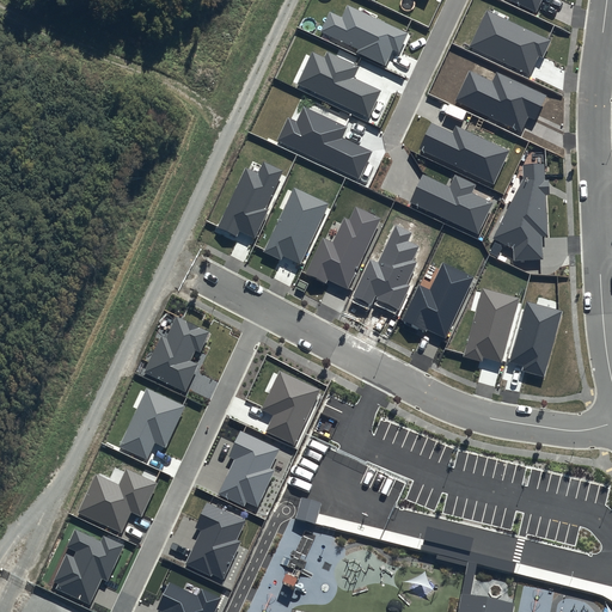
[(508,0),(509,0),(537,13),(542,0),(508,0)]
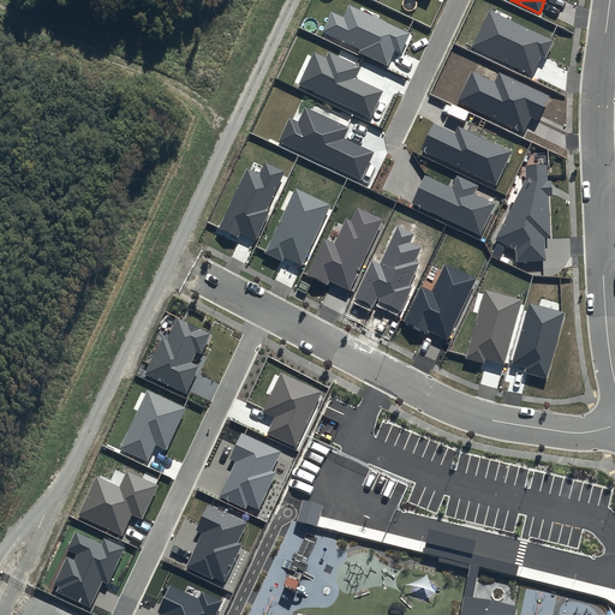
[(411,33),(350,5),(344,17),(332,12),(322,31),(360,49),(358,53),(388,66),(395,51),(401,53),(411,33)]
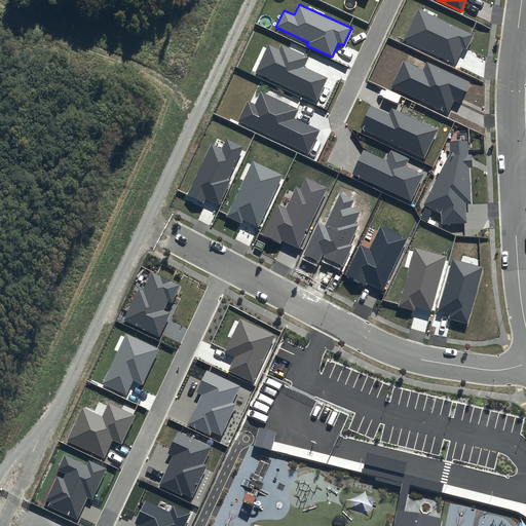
[(474,35),(418,9),(404,40),(456,64),(463,48),(467,50),(474,35)]
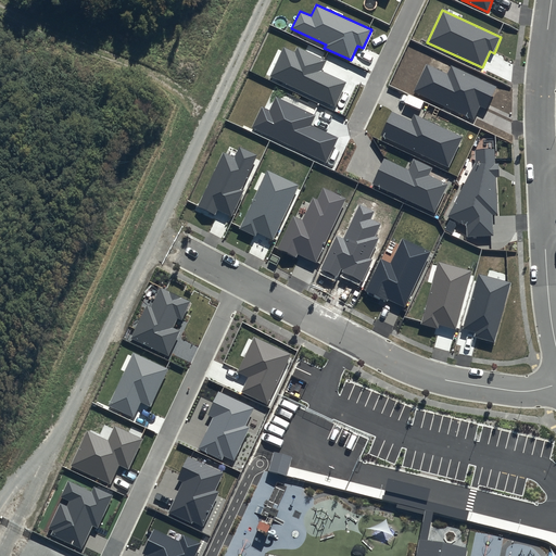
[(326,61),(298,48),(295,52),(283,47),(269,76),(336,108),(348,83),(321,71),(326,61)]
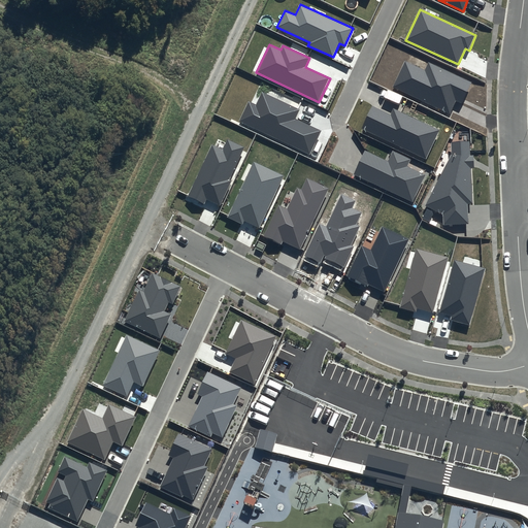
[(472,83),(429,62),(424,70),(404,61),(393,87),(450,113),(456,101),(462,104),(472,83)]
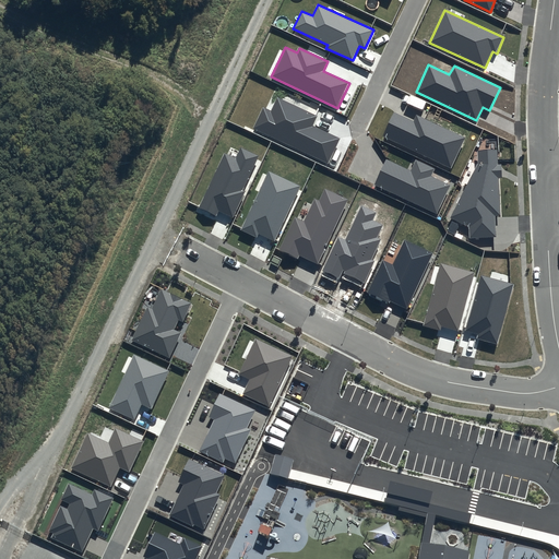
[(318,116),(277,97),(271,111),(263,107),(252,129),(329,164),(340,139),(313,126),(318,116)]
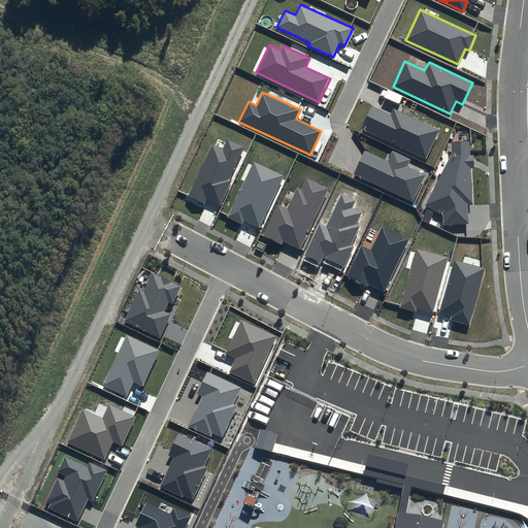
[(439,130),(393,108),(391,114),(372,105),(361,129),(426,159),(439,130)]
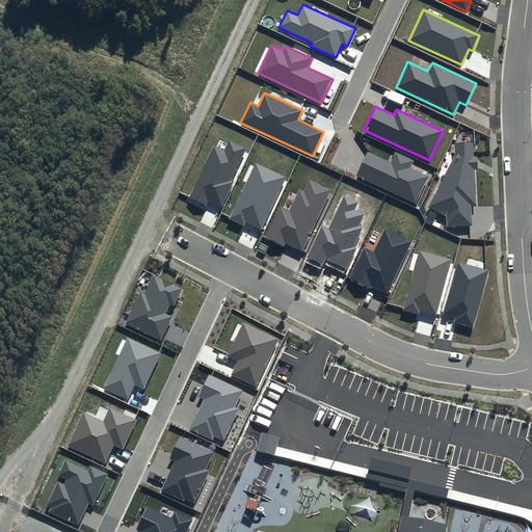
[(232,182),(246,148),(229,139),(223,151),(213,145),(189,197),(206,206),(208,201),(221,207),(233,182),(232,182)]
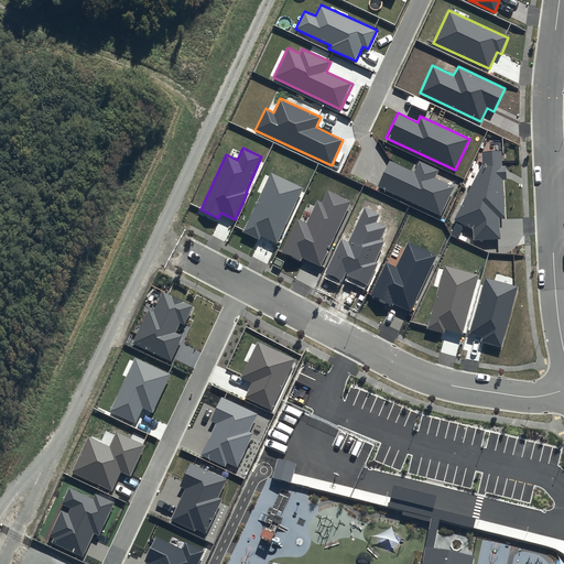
[(483,165),(455,219),(473,228),(474,241),(501,239),(500,217),(505,217),(502,180),(507,179),(506,166),(502,166),(501,151),(481,152),(483,165)]
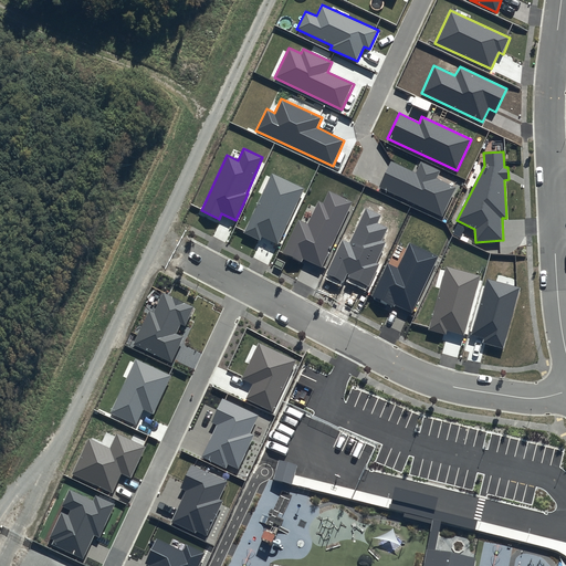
[(440,170),(421,161),(416,173),(391,161),(379,187),(442,217),(456,188),(437,179),(440,170)]
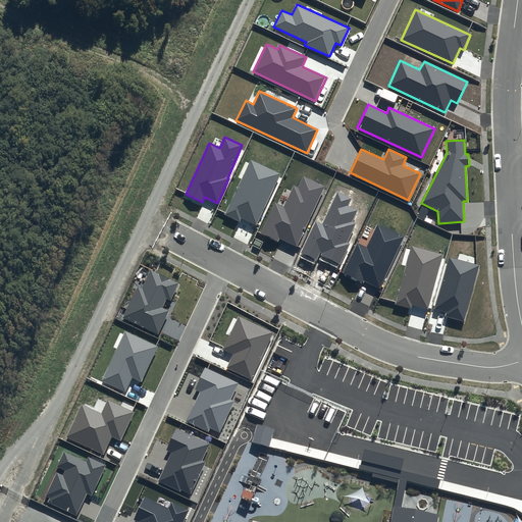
[(256,225),(280,173),(251,160),(225,215),(240,222),(242,218),(256,225)]
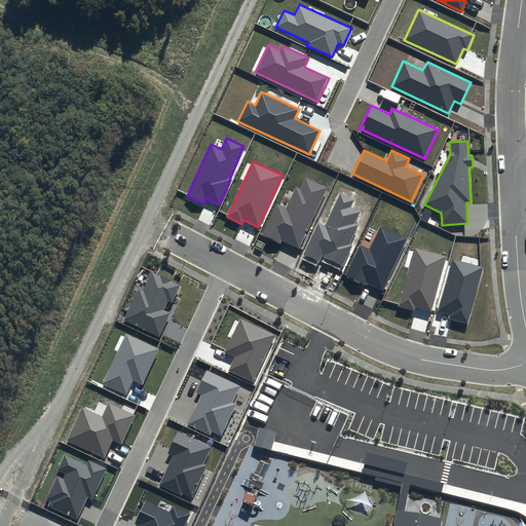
[(327,187),(306,178),(301,189),(296,187),(287,208),(277,203),(263,235),(280,243),(282,240),(299,249),(327,187)]
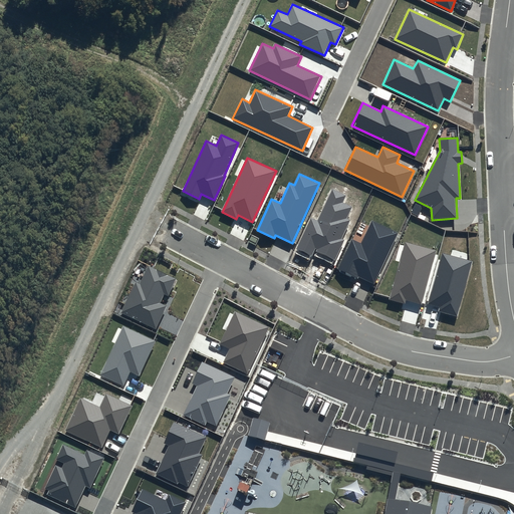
[(345,196),(332,189),(317,220),(310,217),(295,249),(311,257),(315,248),(318,249),(317,251),(335,260),(345,240),(342,238),(351,219),(347,218),(352,207),(342,202),(345,196)]
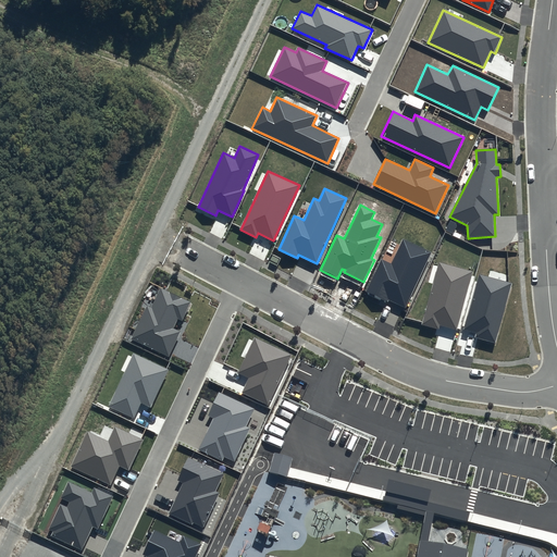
[(405,307),(431,252),(404,239),(392,264),(381,259),(366,292),(387,302),(388,299),(405,307)]
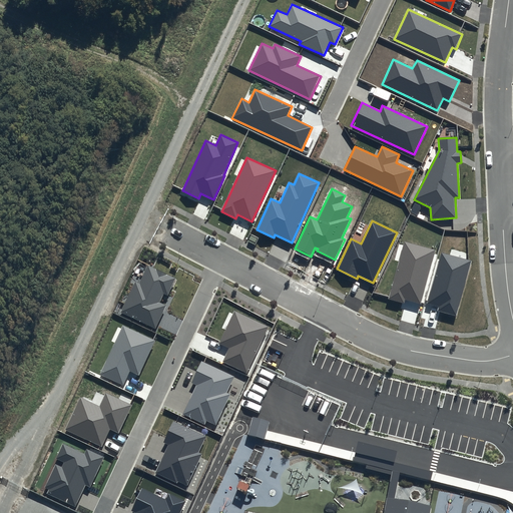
[(421,304),(436,250),(405,241),(389,299),(404,304),(405,300),(421,304)]
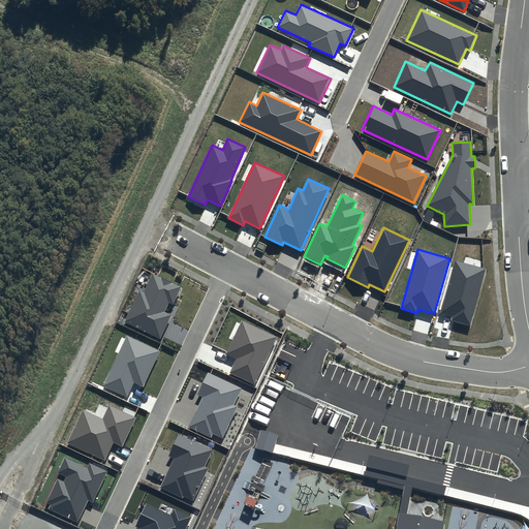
[(487,269),(455,260),(440,313),(453,316),(452,320),(470,327),(487,269)]
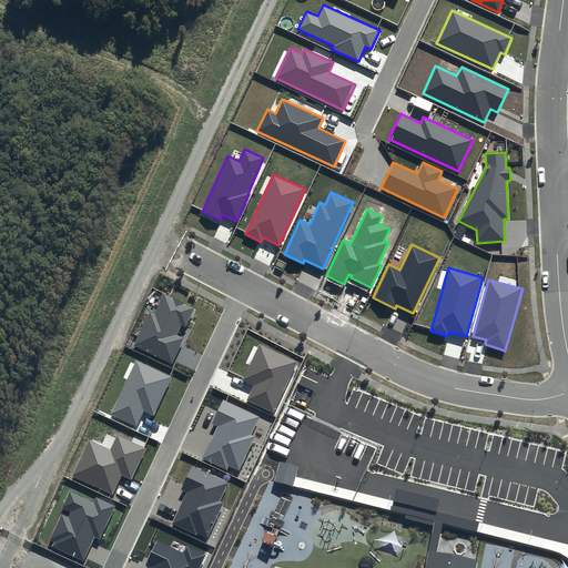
[(195,308),(163,294),(154,314),(150,311),(134,346),(172,363),(183,338),(176,335),(181,325),(186,327),(195,308)]
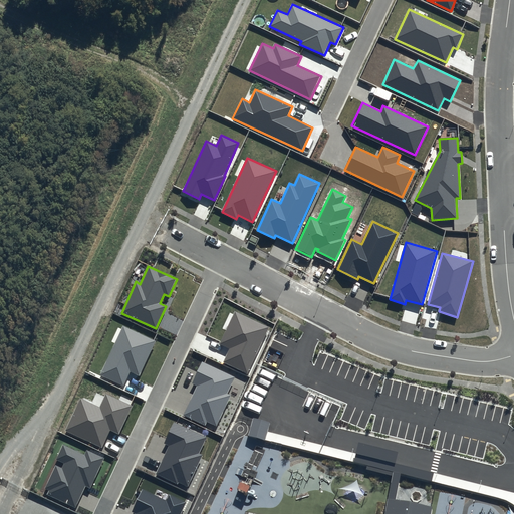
[(270,327),(235,311),(220,344),(229,348),(223,362),(248,374),(270,327)]
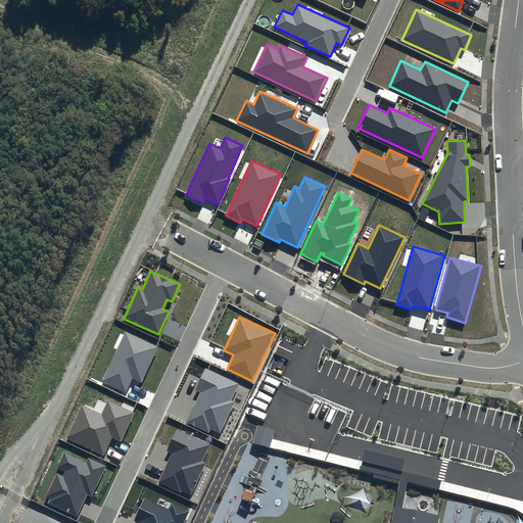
[(158,347),(125,331),(101,382),(126,393),(133,379),(142,383),(158,347)]
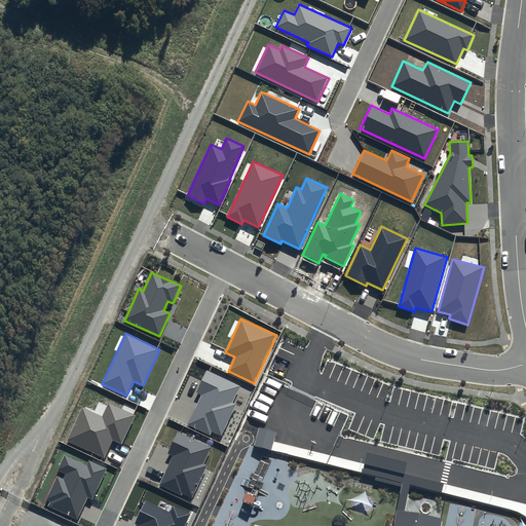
[(240,386),(207,371),(197,392),(201,395),(187,425),(211,436),(213,431),(222,436),(236,404),(233,403),(240,386)]
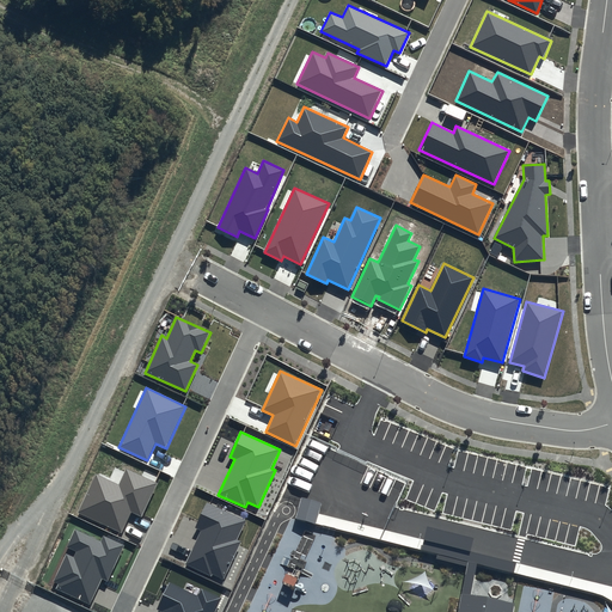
[(158,484),(127,469),(118,485),(96,475),(78,513),(122,534),(132,513),(142,518),(158,484)]
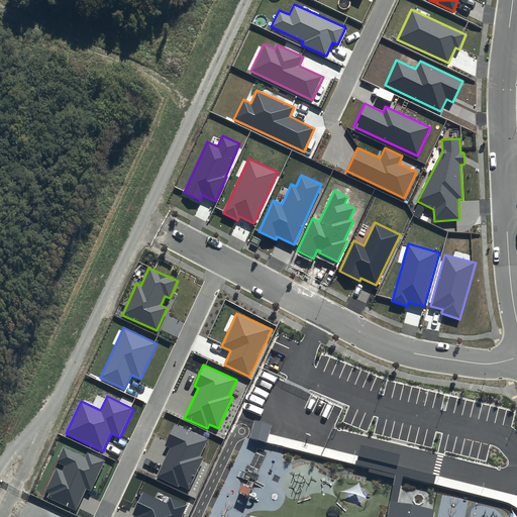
[(208,440),(175,424),(165,446),(170,448),(157,477),(179,487),(180,486),(189,490),(204,457),(200,456),(208,440)]
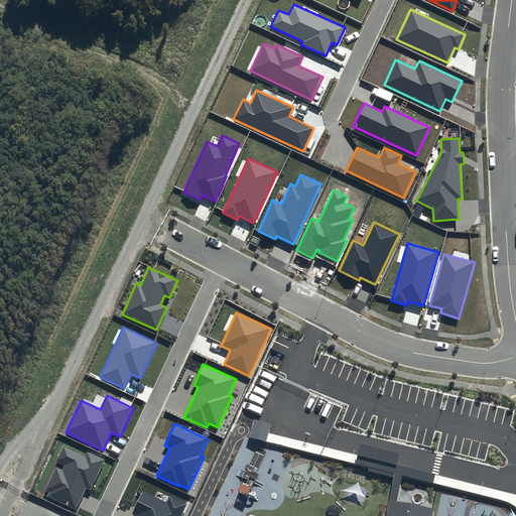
[(105,460),(87,452),(85,457),(63,446),(56,462),(65,465),(62,471),(55,467),(44,491),(48,492),(46,497),(76,510),(86,489),(91,491),(105,460)]
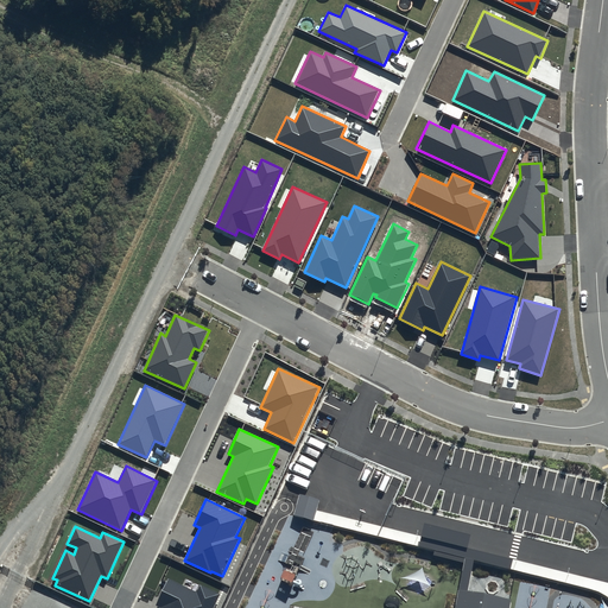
[(214,607),(221,594),(200,584),(196,593),(169,580),(156,605),(160,607),(159,607),(214,607)]
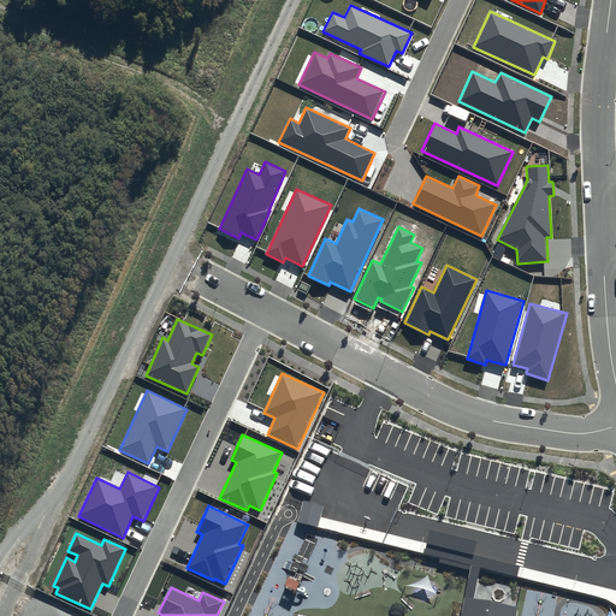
[(517,615),(519,609),(466,598),(461,615),(517,615)]
